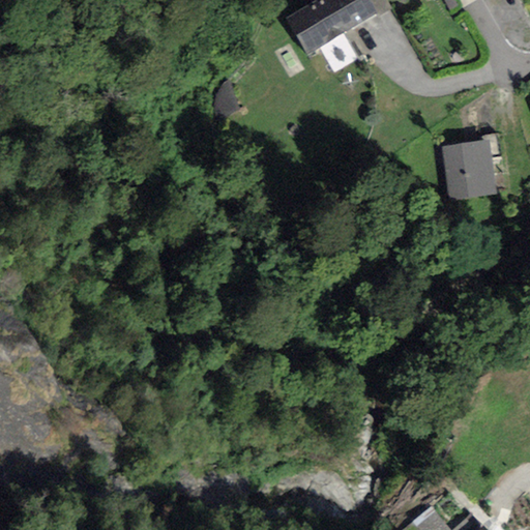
[(370,0),(318,0),(285,20),(307,56),(320,49),(344,34),(378,13),(370,0)]
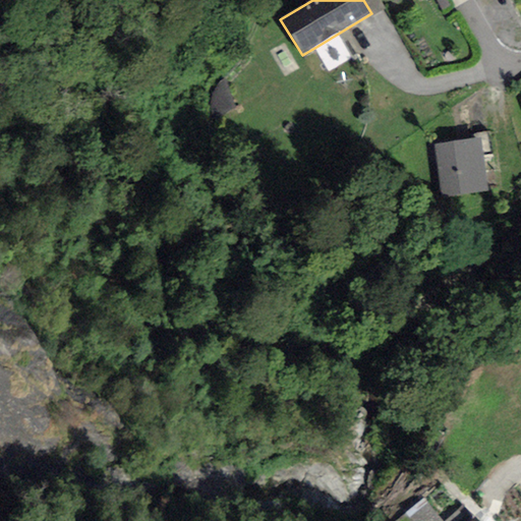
[(373,16),(386,9),(380,0),(363,0),(371,13),(373,16)]
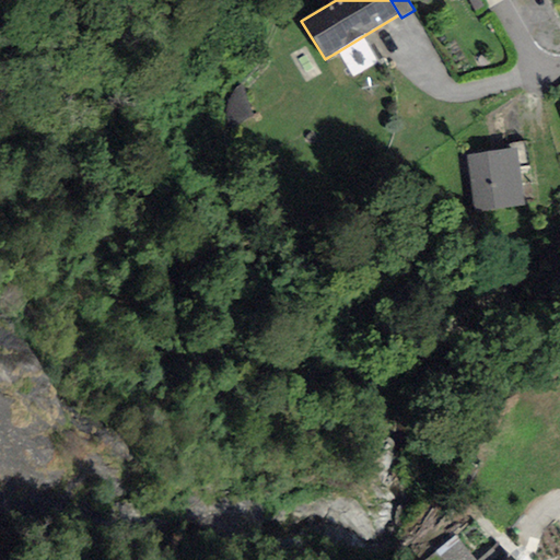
[(378,61),(363,36),(338,51),(353,78),(378,61)]
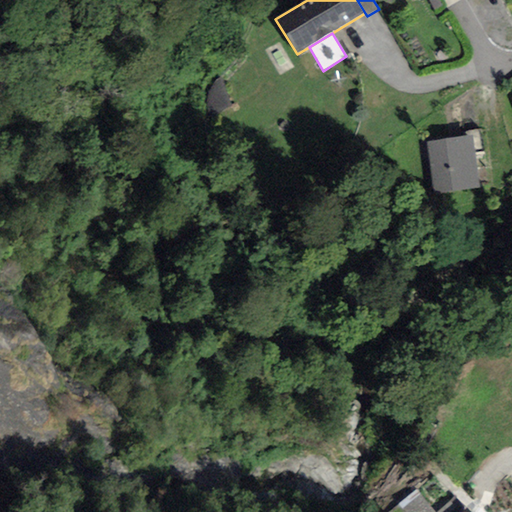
[(480,188),(472,135),(426,142),(434,195),(480,188)]
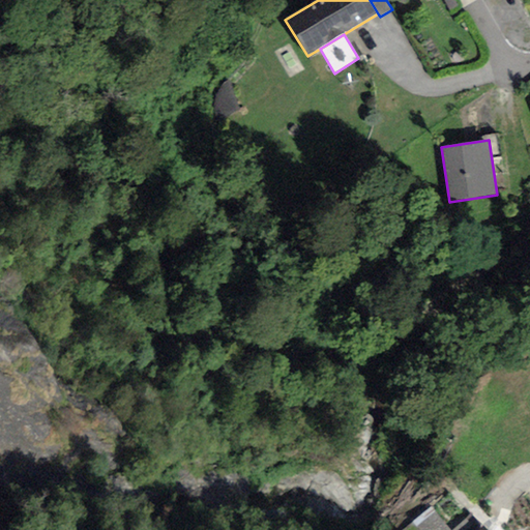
[(454,529),(435,505),(418,519),(428,529),(454,529)]
